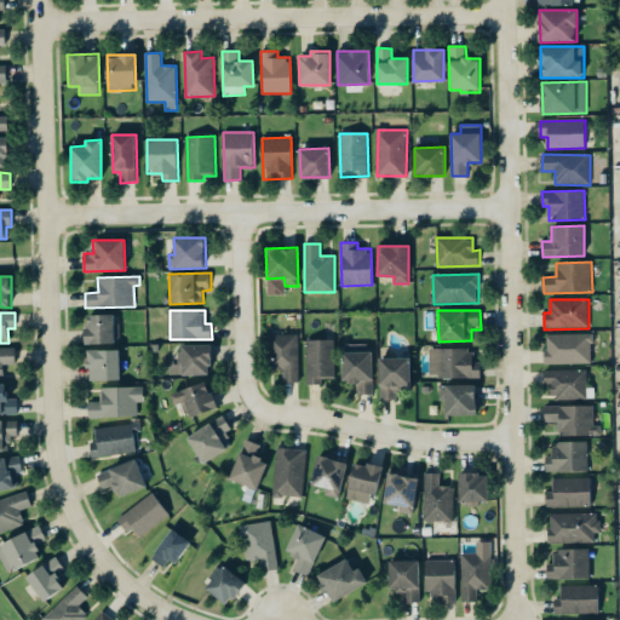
[(121,342),(120,323),(114,323),(114,314),(85,315),(86,343),(121,342)]
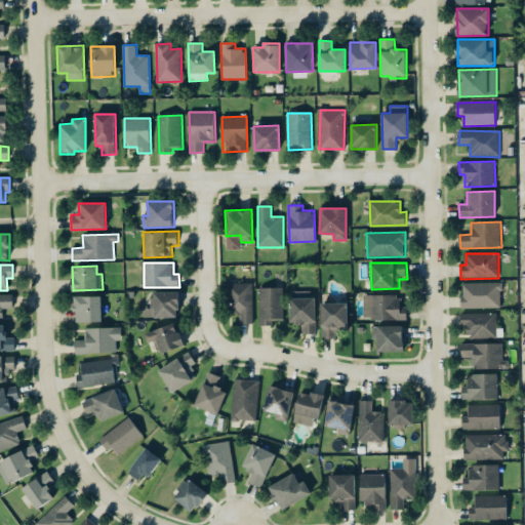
[(253,283),(231,283),(231,314),(240,314),(240,324),(253,324),(253,283)]
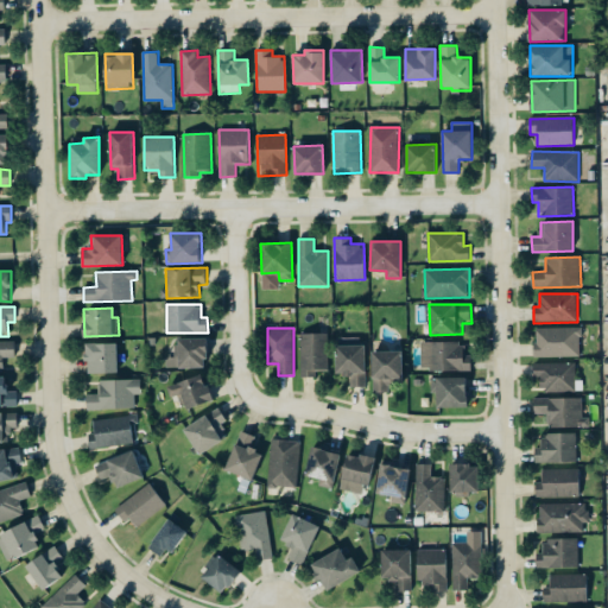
[(536,358),(581,358),(581,328),(536,328),(536,358)]
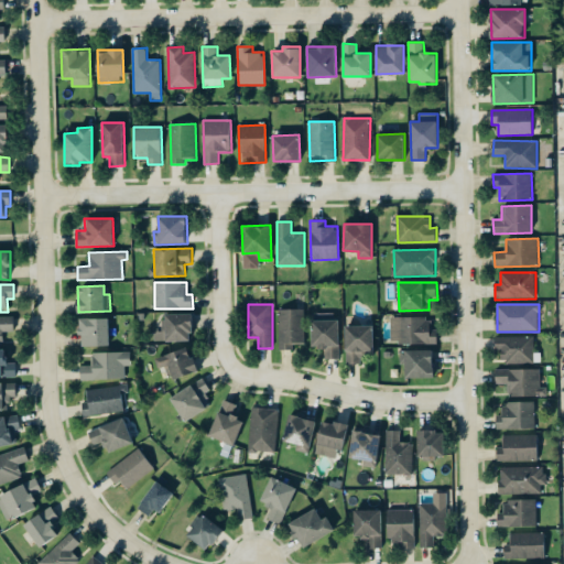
[(280,349),(294,349),(294,344),(304,345),(305,310),(280,308),(280,349)]
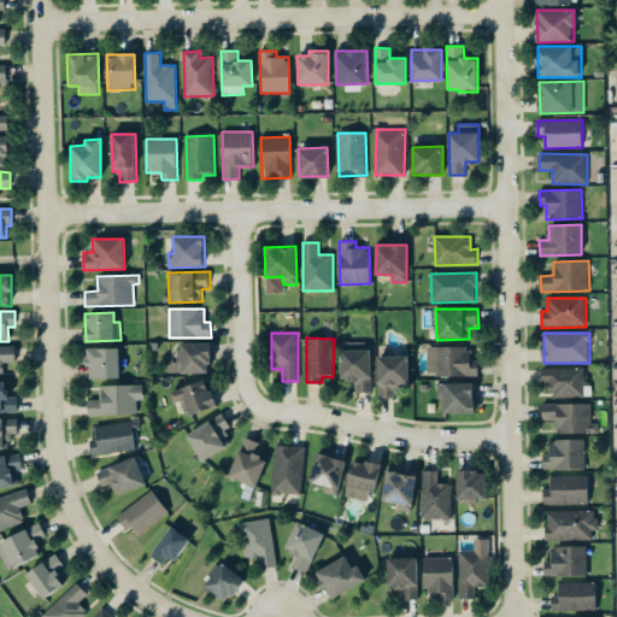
[(209,344),(180,344),(180,362),(169,362),(169,374),(210,374),(209,344)]
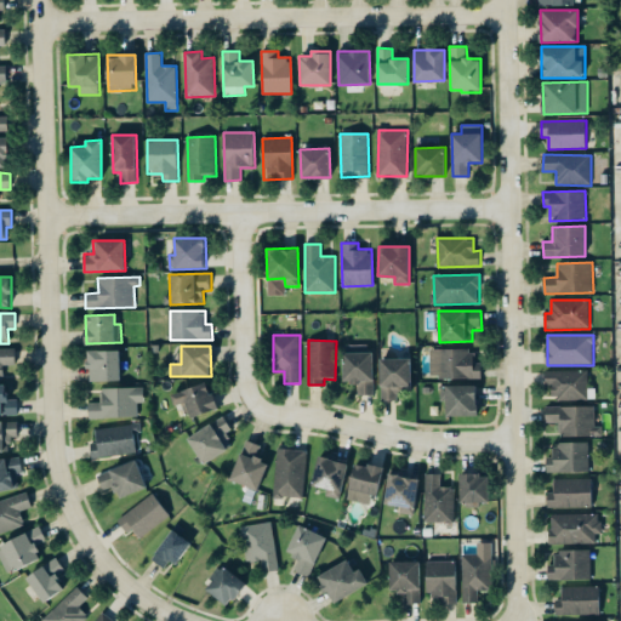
[(0,348),(0,380),(4,380),(4,365),(16,365),(16,349),(0,348)]
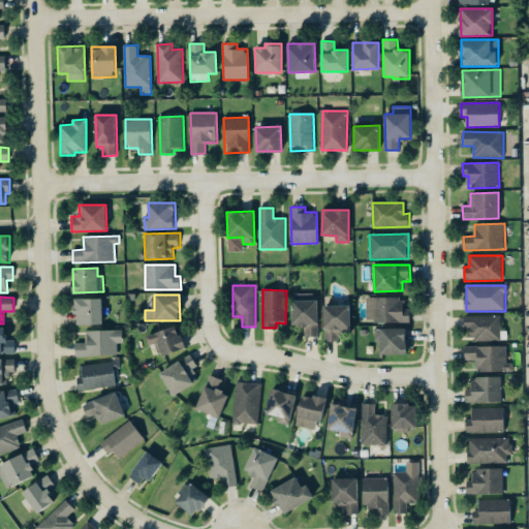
[(367,321),(410,322),(411,309),(405,309),(405,299),(367,298),(367,321)]
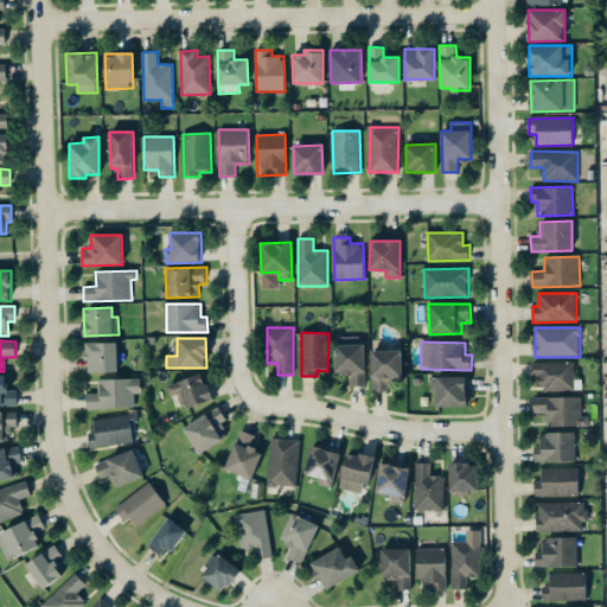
[(117,371),(116,343),(84,343),(85,360),(88,360),(89,372),(117,371)]
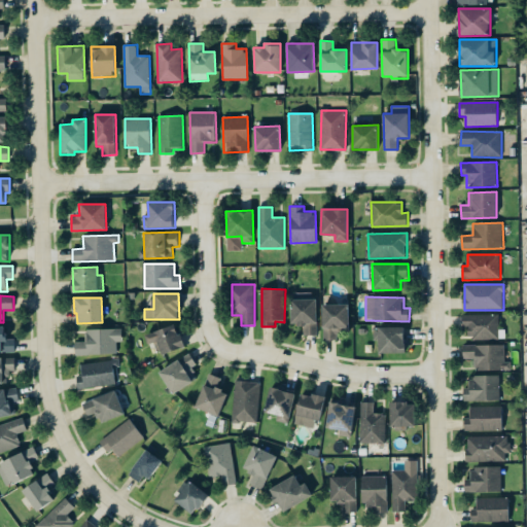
[(317,336),(317,299),(291,299),(291,325),(305,325),(305,336),(317,336)]
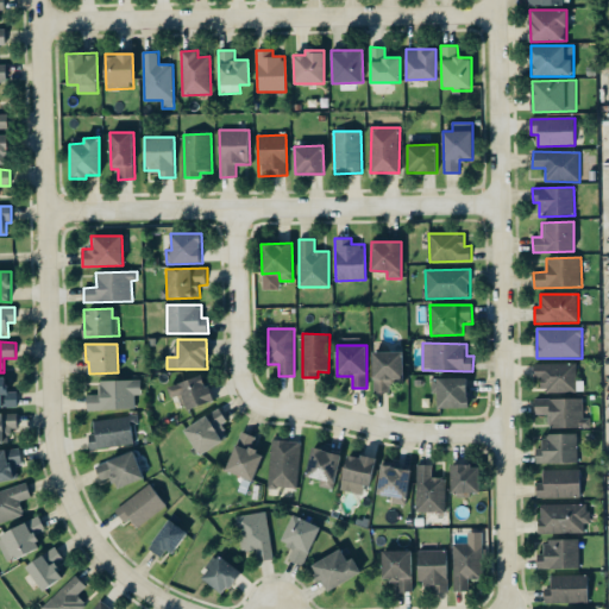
[(374,393),(391,393),(391,382),(403,382),(402,351),(374,352),(374,393)]
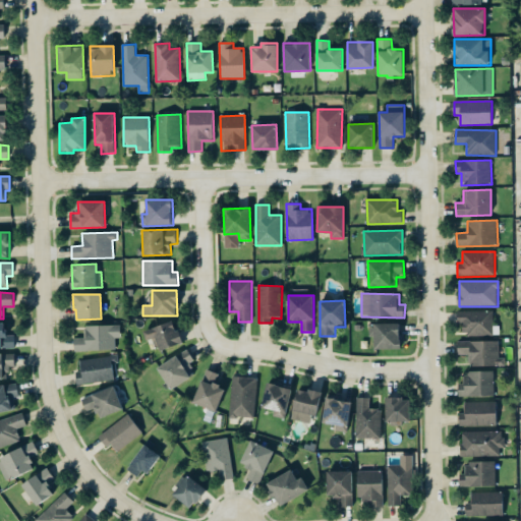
[(494,311),(459,311),(460,336),(494,335),(494,311)]
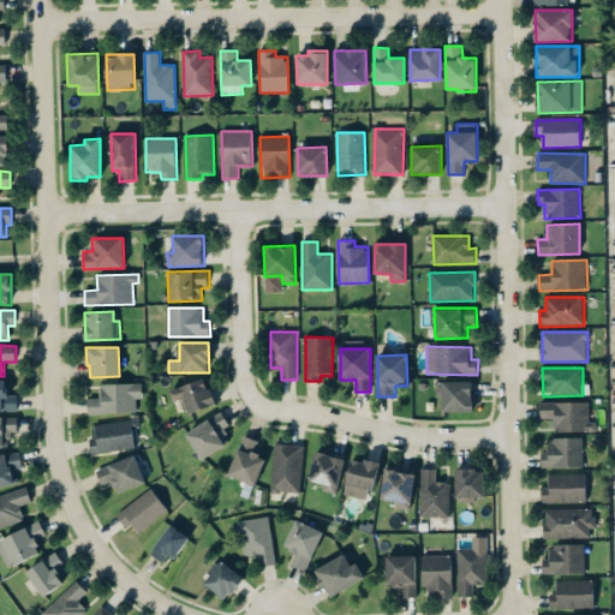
[(174,401),(183,398),(187,413),(214,406),(206,378),(171,389),(174,401)]
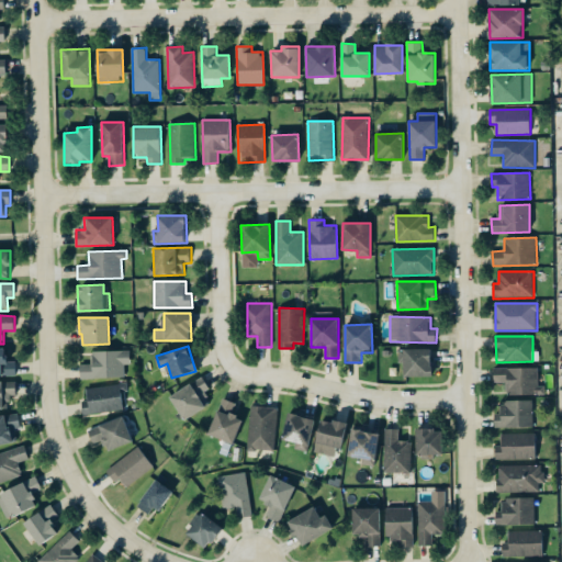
[(0,374),(18,374),(17,361),(6,362),(6,348),(0,348),(0,374)]
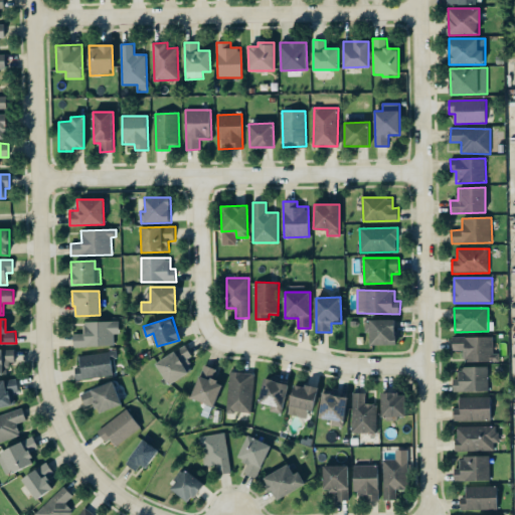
[(365,334),(370,334),(370,345),(398,345),(398,331),(395,331),(394,319),(365,320),(365,334)]
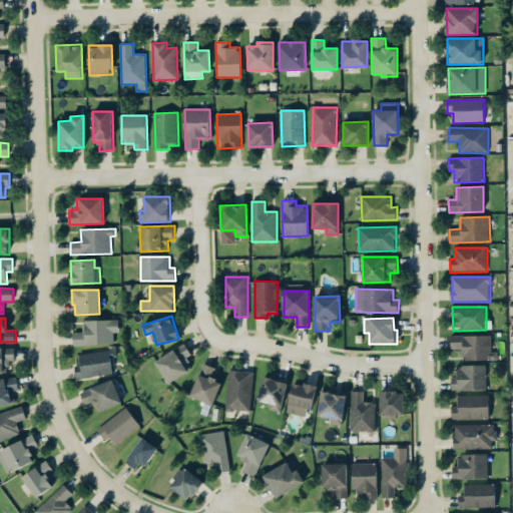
[(119,320),(83,321),(84,333),(73,333),(73,346),(114,345),(114,333),(119,333),(119,320)]
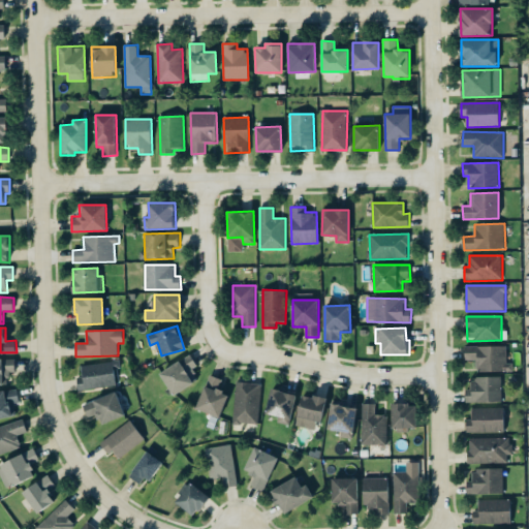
[(507,364),(507,346),(464,347),(465,361),(477,361),(477,372),(514,371),(514,364),(507,364)]
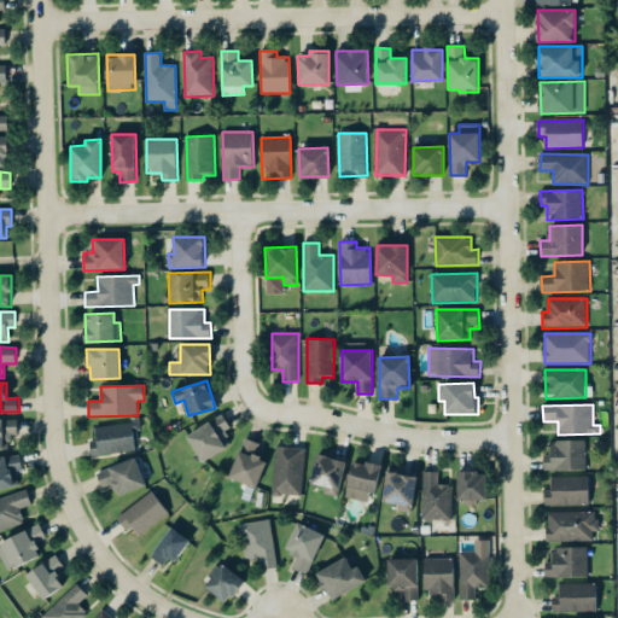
[(231,429),(222,414),(186,436),(202,462),(232,444),(225,432),(231,429)]
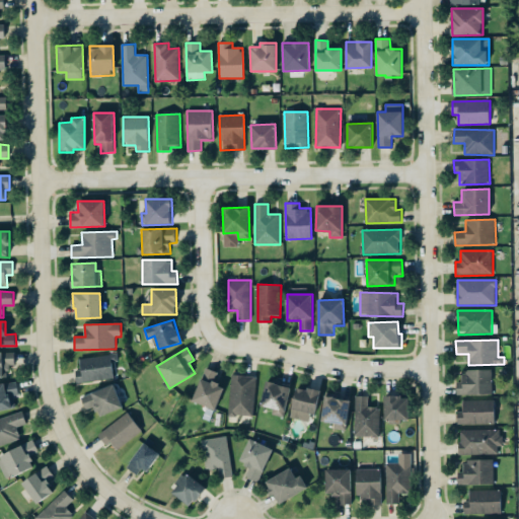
[(15,366),(15,353),(0,352),(0,377),(9,378),(9,366),(15,366)]
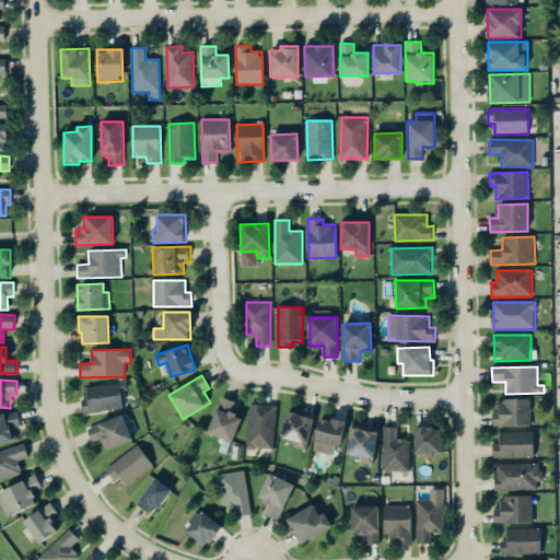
[(126,407),(121,383),(85,388),(88,399),(81,400),(83,415),(126,407)]
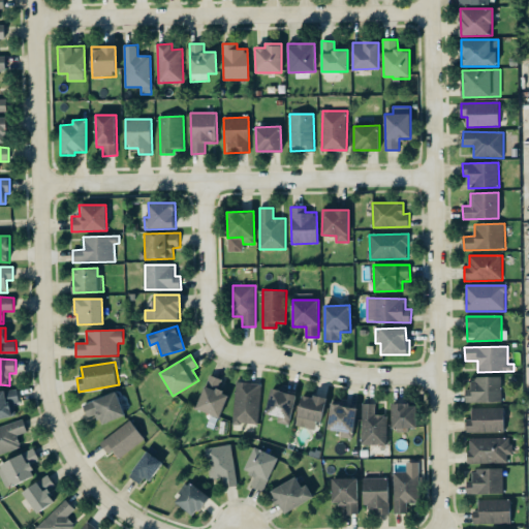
[(196,409),(220,417),(228,395),(219,391),(223,380),(209,374),(196,409)]
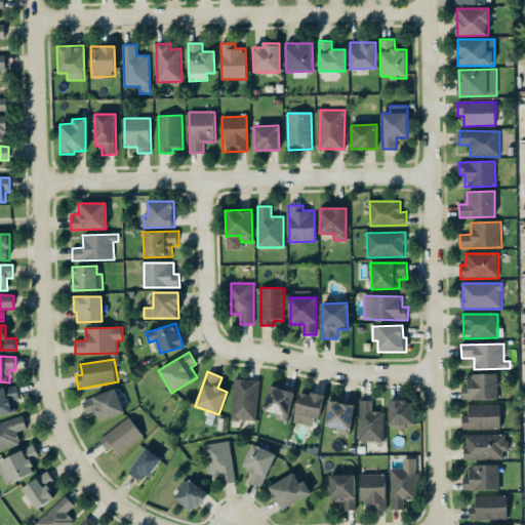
[(499,399),(498,374),(468,375),(468,387),(462,387),(462,400),(499,399)]
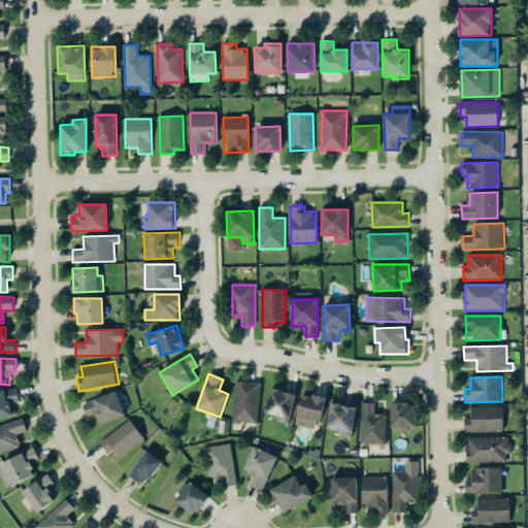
[(262,384),(237,381),(233,422),(258,424),(262,384)]
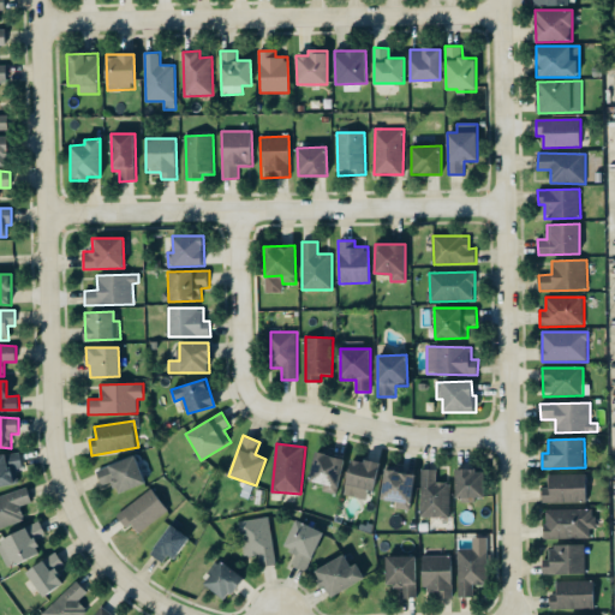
[(0,485),(19,483),(17,470),(23,469),(21,453),(0,455),(0,485)]
